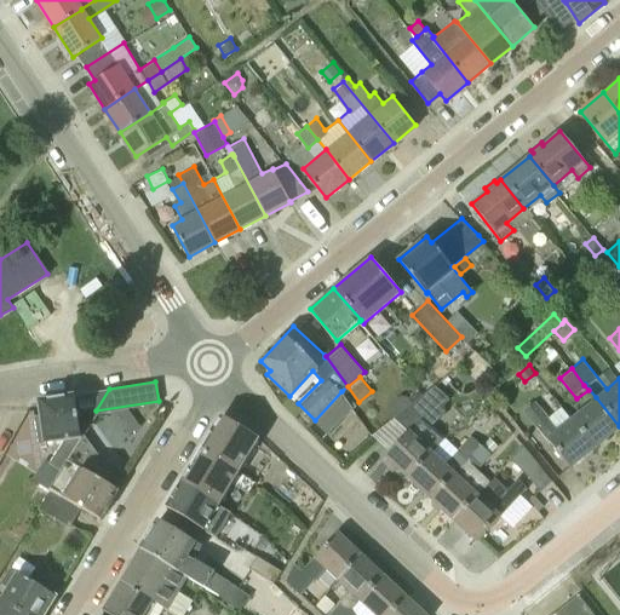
[(385,455),(408,476),(432,450),(431,449),(443,437),(430,425),(445,409),(441,406),(448,396),(435,383),(392,415),(408,430),(385,455)]
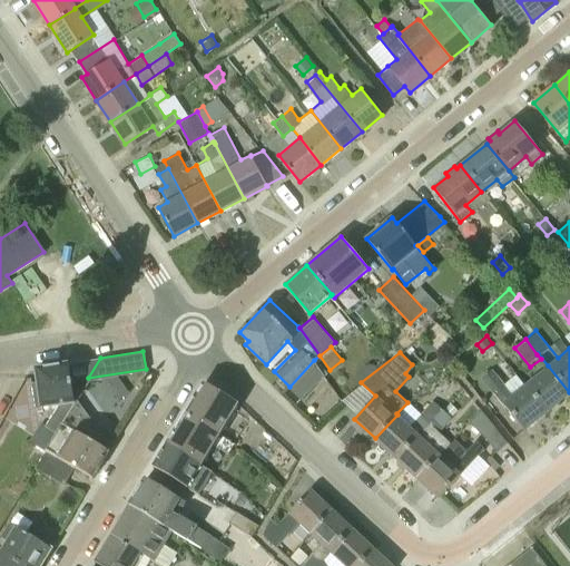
[(61,422),(76,399),(74,397),(68,362),(36,368),(37,381),(31,381),(36,408),(59,403),(46,423),(42,421),(31,440),(46,449),(61,422)]
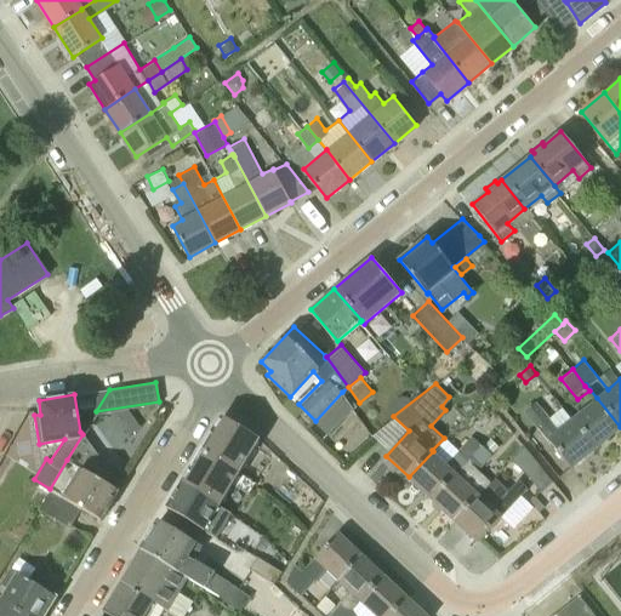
[(524,408),(556,448),(570,466),(594,446),(571,417),(573,417),(562,404),(548,415),(535,398),(524,408)]
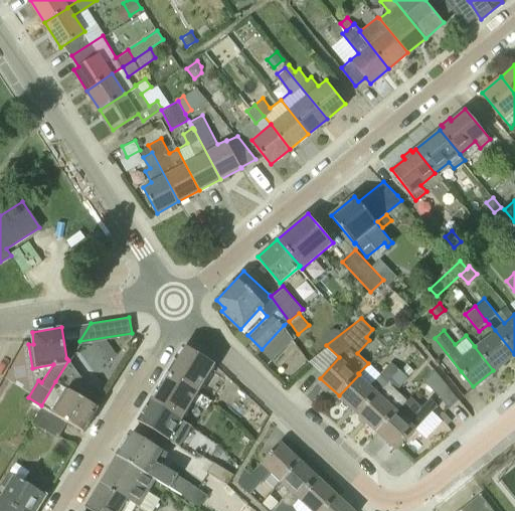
[(474,346),(493,370),(514,354),(495,330),(475,346),(474,346)]
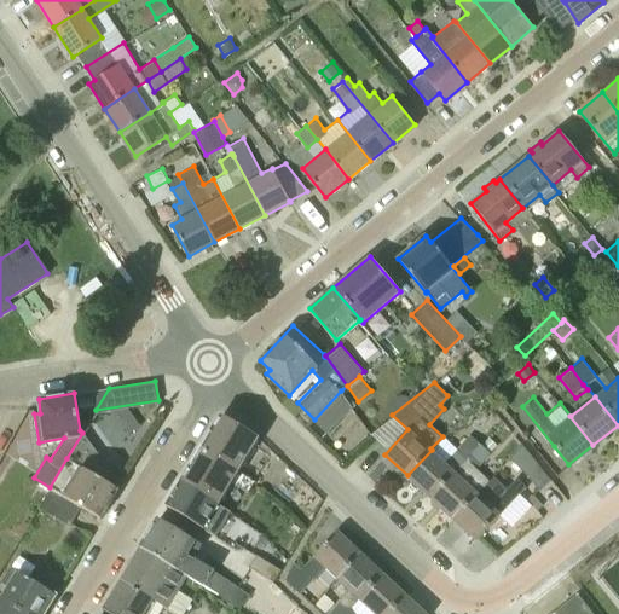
[(201,447),(238,470),(259,436),(221,413),(201,447)]
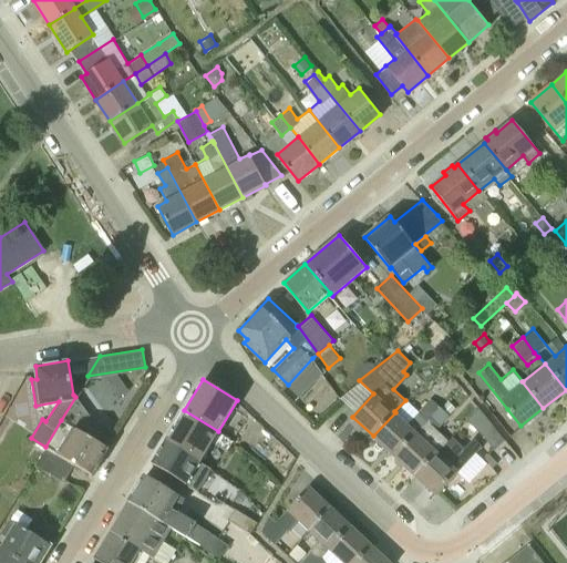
[(45,447),(73,463),(92,473),(107,448),(96,440),(102,431),(75,397),(61,420),(45,447)]
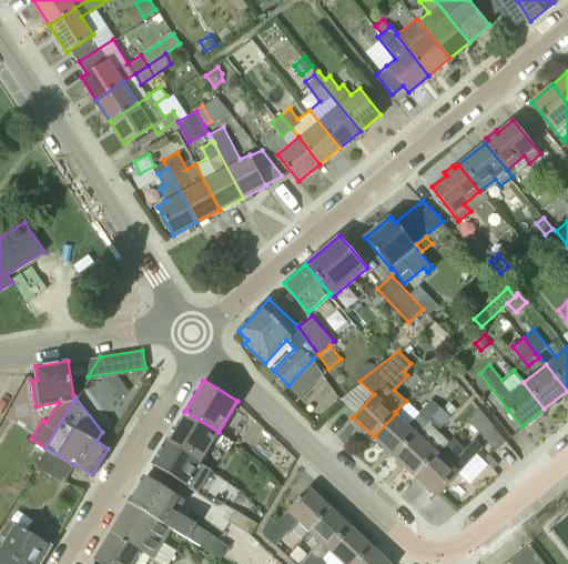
[(374,436),(395,456),(440,406),(430,398),(407,423),(396,413),(374,436)]
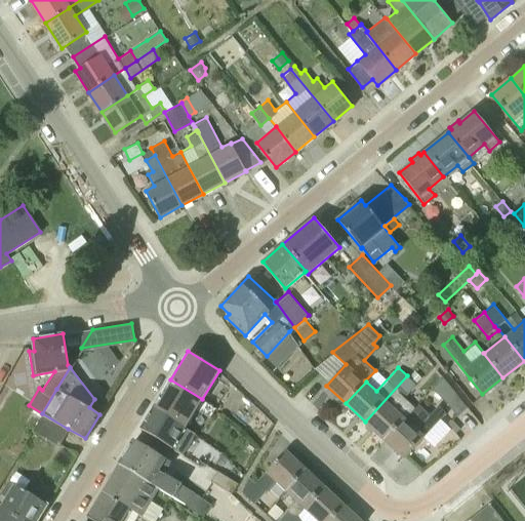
[(408,376),(414,383),(421,375),(414,369),(408,376)]
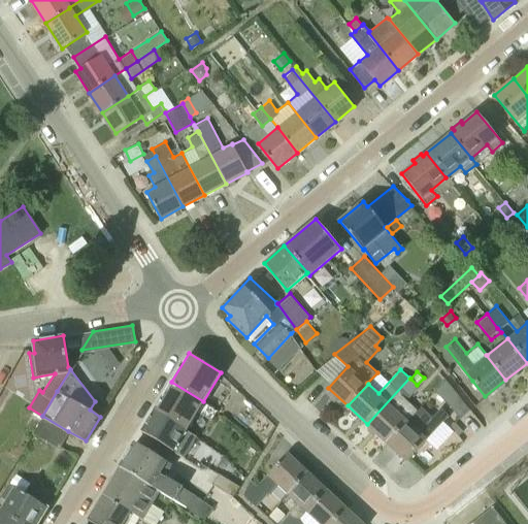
[(367,424),(386,441),(406,420),(417,408),(405,398),(418,385),(409,378),(367,424)]
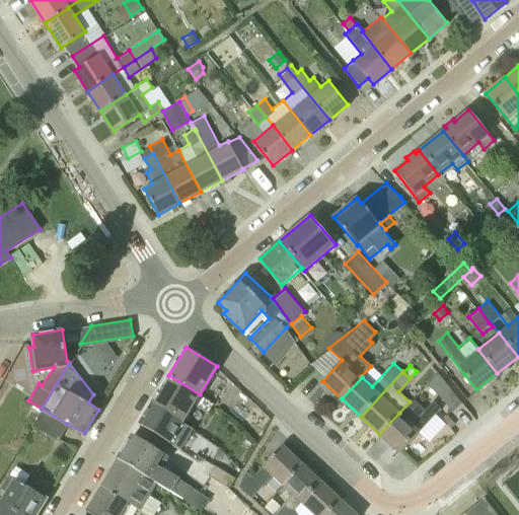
[(182,422),(200,394),(168,375),(152,402),(182,422)]
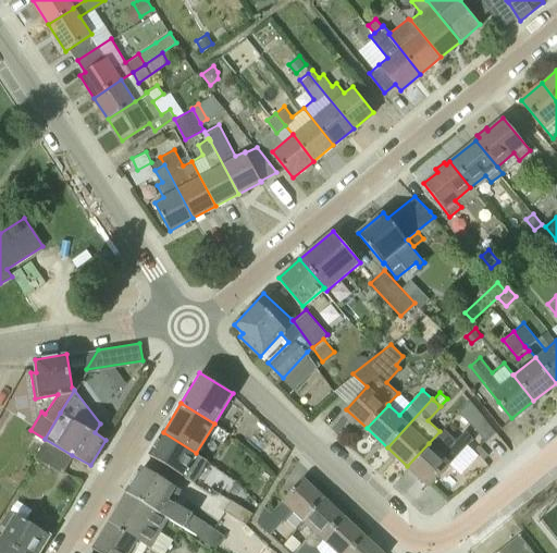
[(495,430),(480,412),(469,420),(484,439),(495,430)]
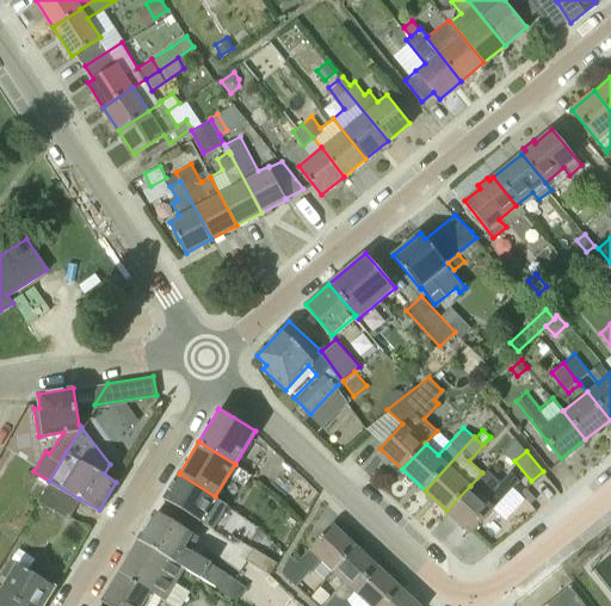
[(499,481),(486,468),(482,472),(470,486),(446,511),(470,532),(519,480),(508,470),(499,481)]
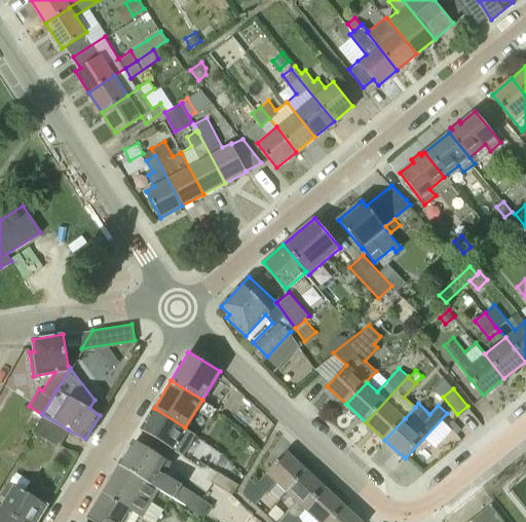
[(173,449),(185,427),(154,408),(141,430),(173,449)]
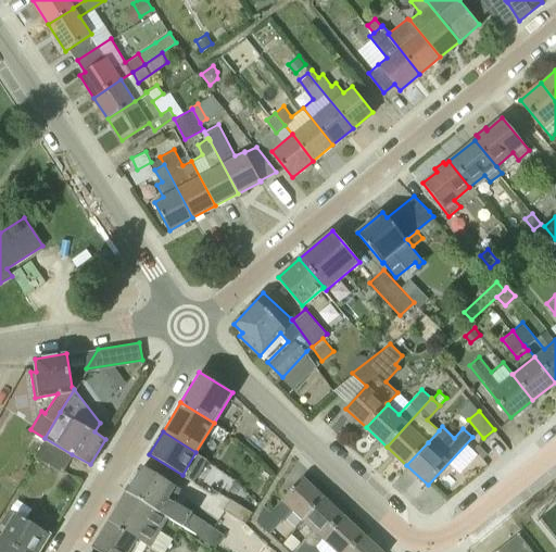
[(36,453),(45,459),(63,469),(72,454),(45,438),(36,453)]
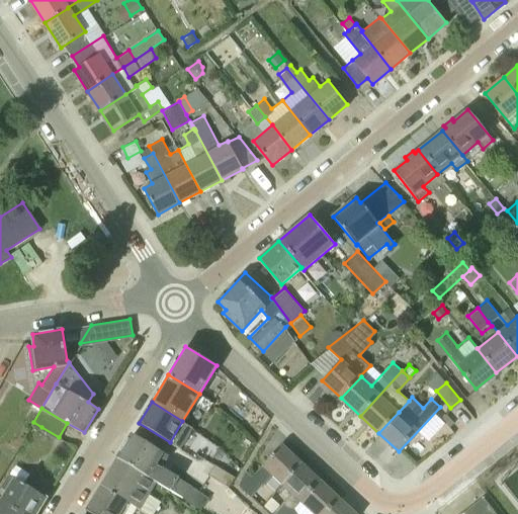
[(446,413),(442,417),(449,425),(454,422),(446,413)]
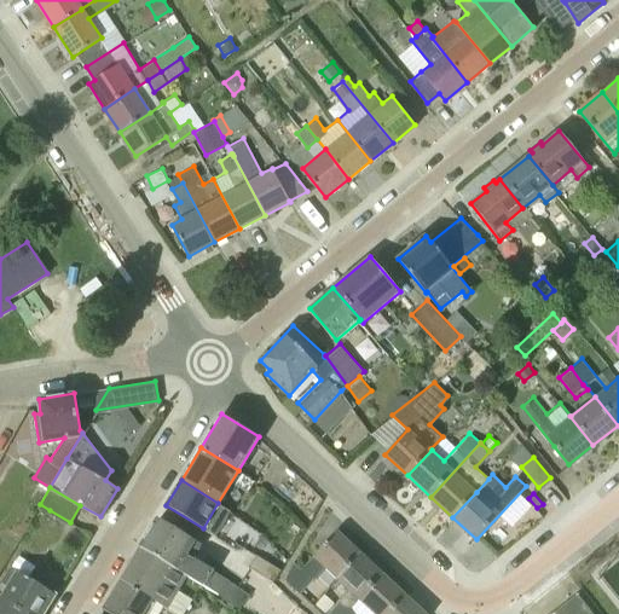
[(194,559),(186,554),(195,540),(158,517),(140,546),(186,574),(239,608),(249,592),(195,559),(194,559)]
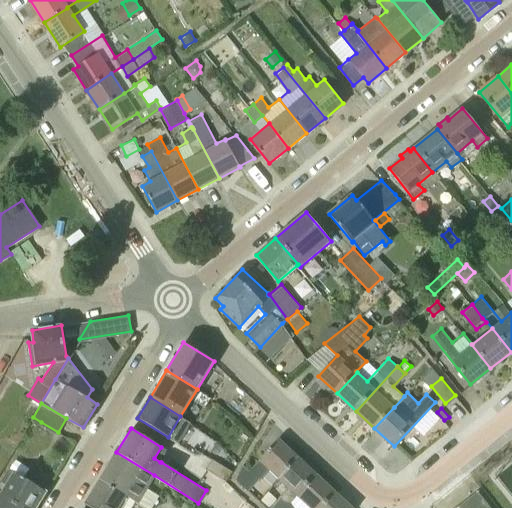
[(266,467),(277,477),(298,456),(279,439),(250,469),(242,462),(235,478),(247,489),(266,467)]
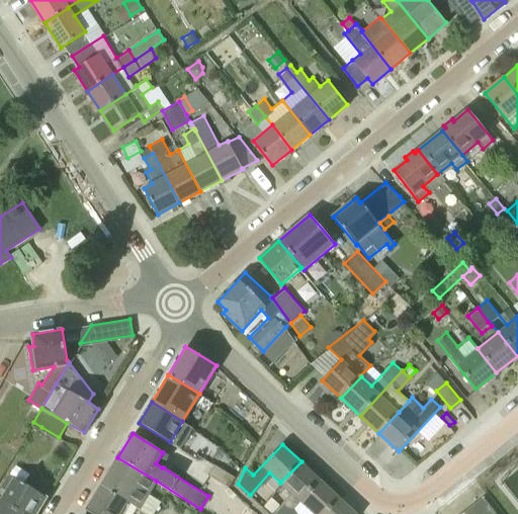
[(128,502),(136,506),(139,508),(156,481),(117,457),(101,485),(128,502)]
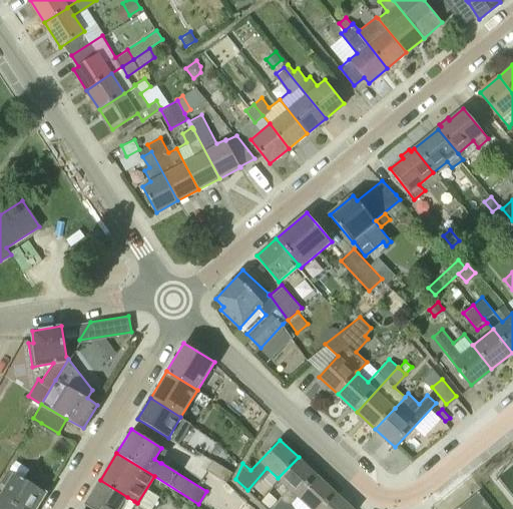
[(298,497),(318,475),(299,457),(278,478),(287,487),(279,496),(280,497),(269,508),(284,508),(289,504),(297,496),(298,497)]
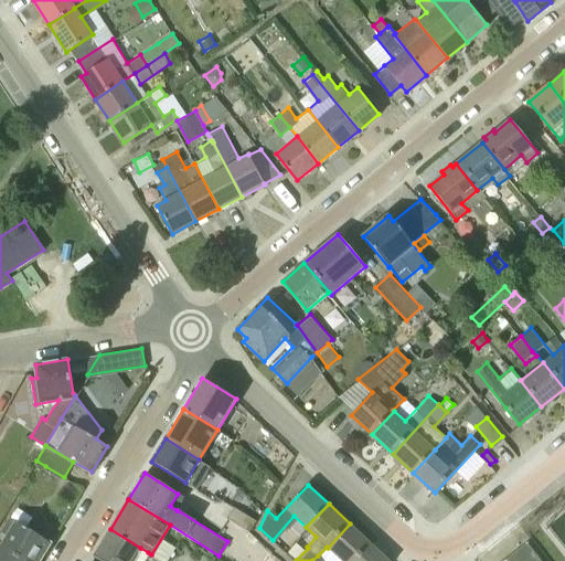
[(251,531),(258,520),(235,506),(228,518),(251,531)]
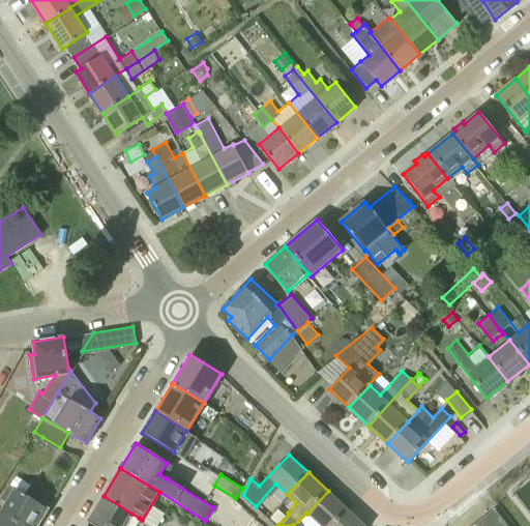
[(1,510),(25,525),(36,525),(48,508),(15,488),(1,510)]
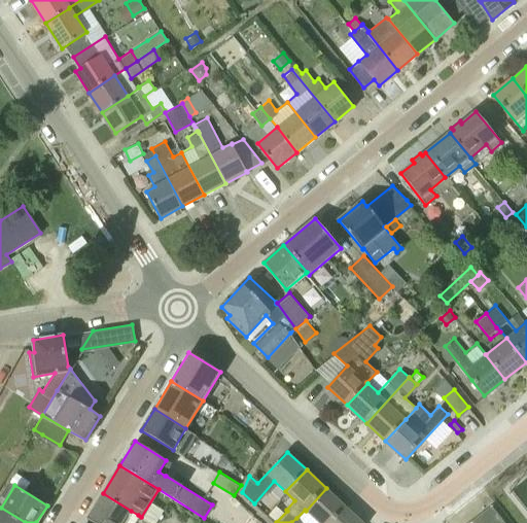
[(306,511),(318,522),(328,522),(345,506),(326,488),(306,511)]
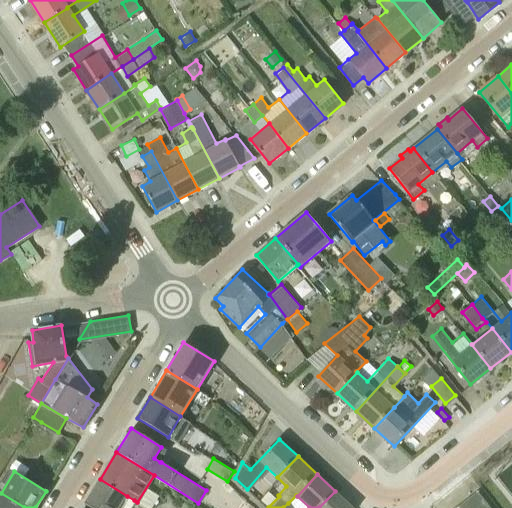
[(92,507),(118,507),(127,496),(100,479),(85,503),(92,507)]
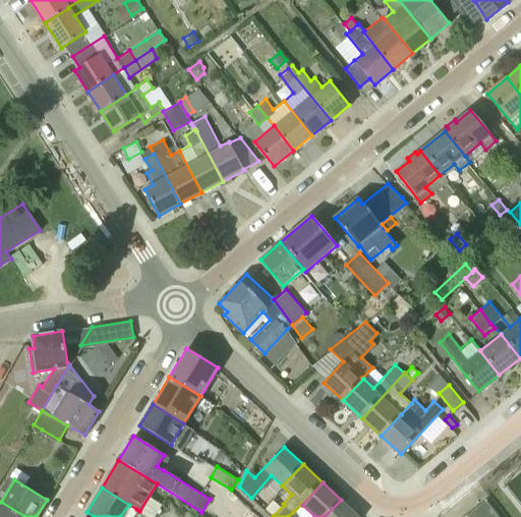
[(466,516),(500,516),(485,499),(465,515),(466,516)]
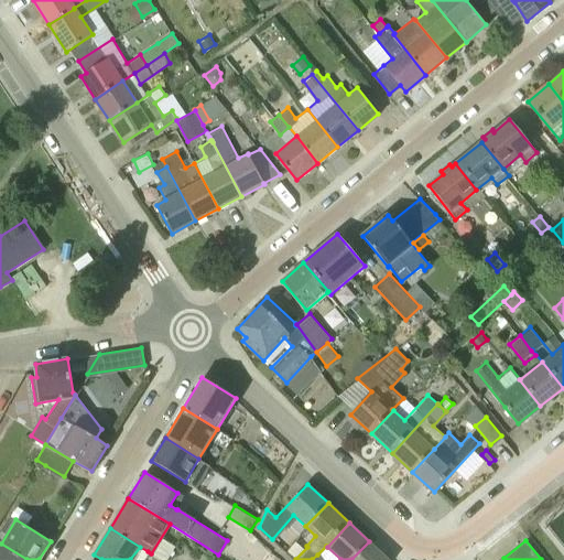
[(388,559),(369,541),(351,559),(388,559)]
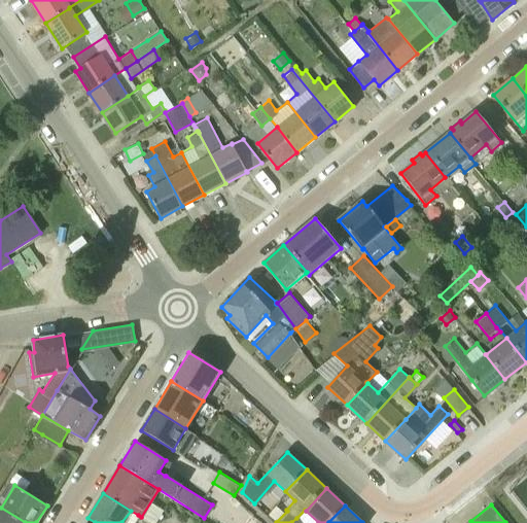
[(25,522),(1,508),(0,509),(0,522),(25,522)]
